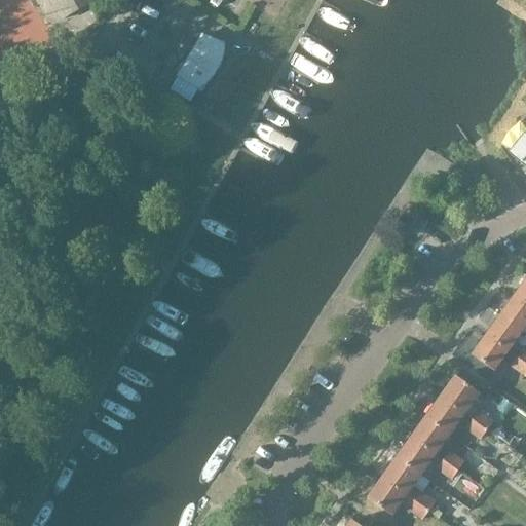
[(48,0),(61,21),(95,1),(94,0),(48,0)]
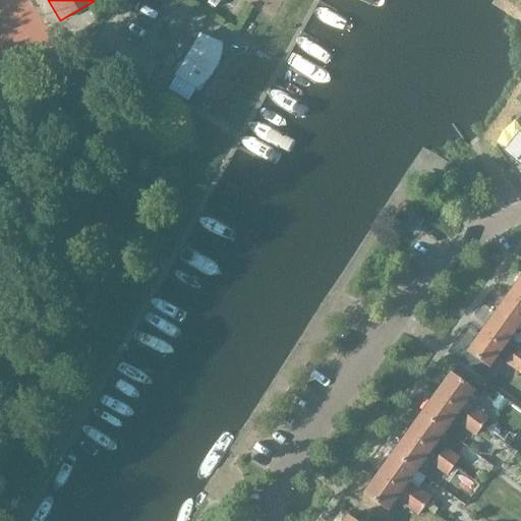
[(206,10),(212,0),(191,0),(191,1),(206,10)]
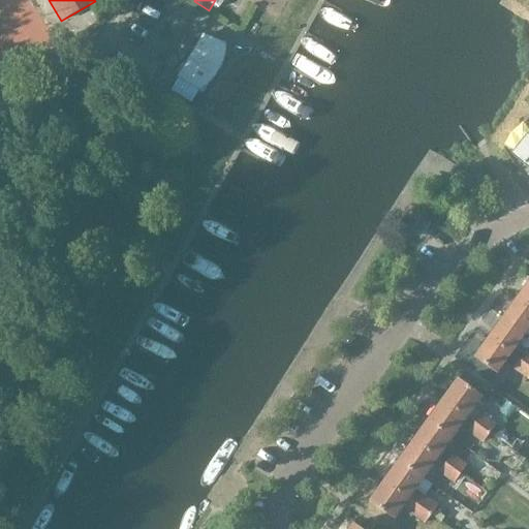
[(178,76),(169,90),(191,102),(199,89),(206,85),(212,80),(216,73),(220,66),(222,59),(224,52),(224,43),(224,42),(223,42),(223,43),(203,36),(178,76)]
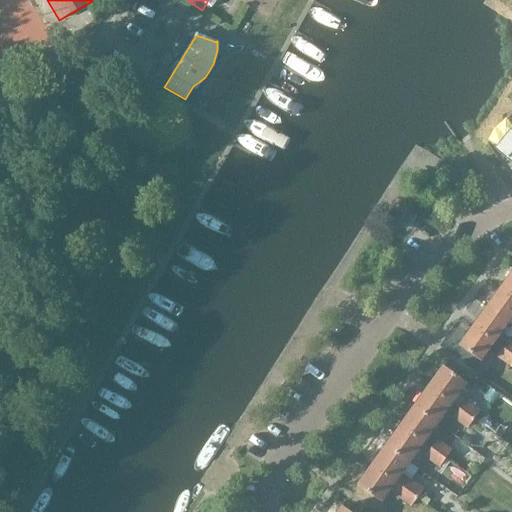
[(511,164),(511,132),(496,152),(511,164)]
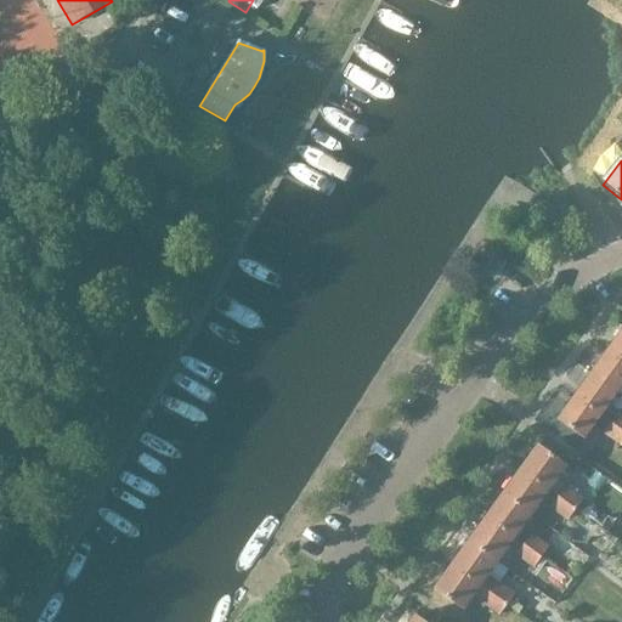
[(621,329),(608,350),(621,360),(621,329)]
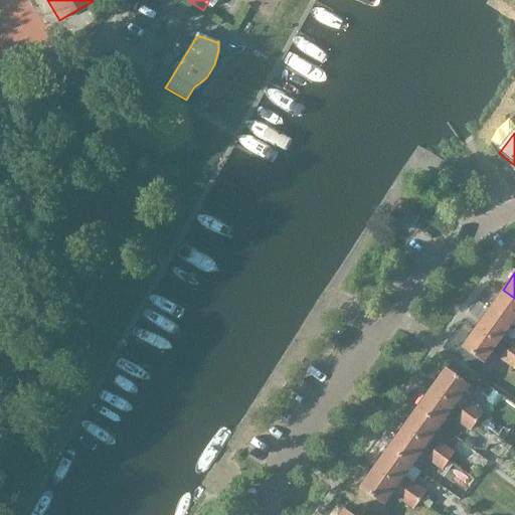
[(489,309),(512,325),(514,320),(514,298),(503,290),(489,309)]
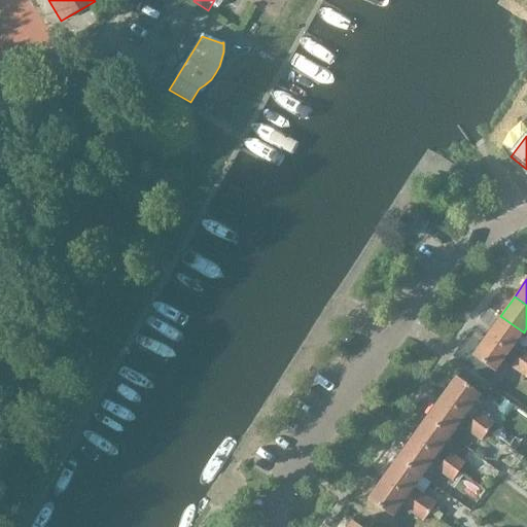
[(486,337),(510,353),(524,332),(500,316),(486,337)]
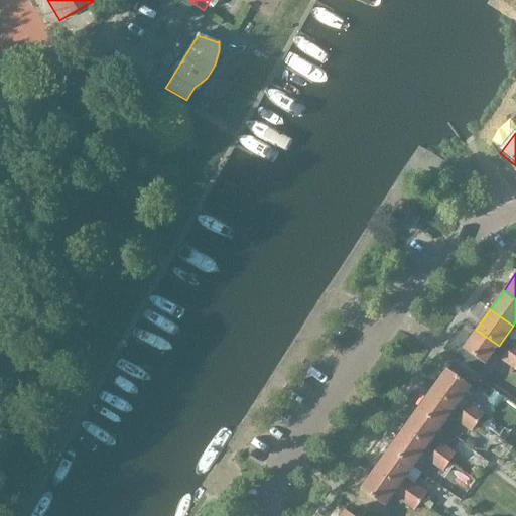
[(499,346),(476,330),(463,348),(486,364),(499,346)]
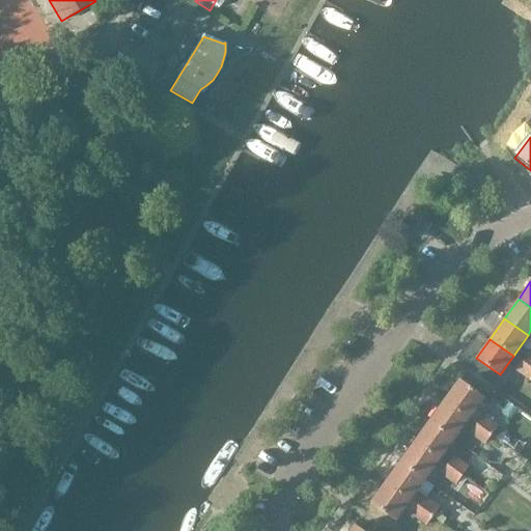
[(522,362),(530,368),(530,356),(527,354),(522,362)]
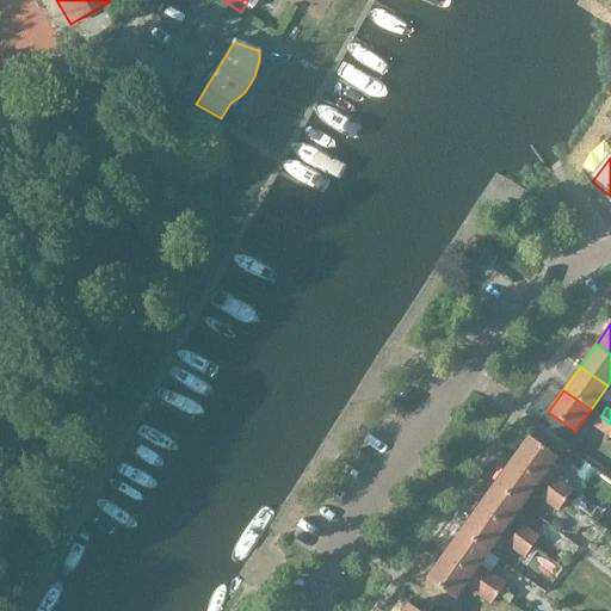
[(610,427),(610,424),(600,417),(593,426),(606,436),(610,427)]
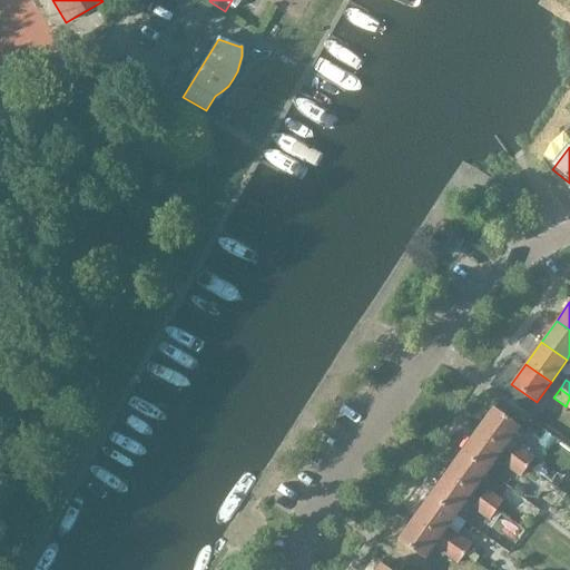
[(494,408),(479,430),(503,449),(520,426),(494,408)]
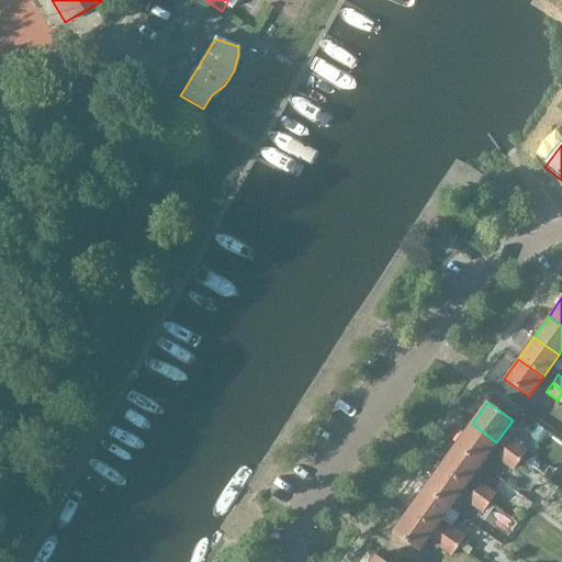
[(472,424),(456,446),(481,464),(489,453),(497,460),(512,471),(514,469),(520,459),(517,457),(505,448),(496,442),(472,424)]
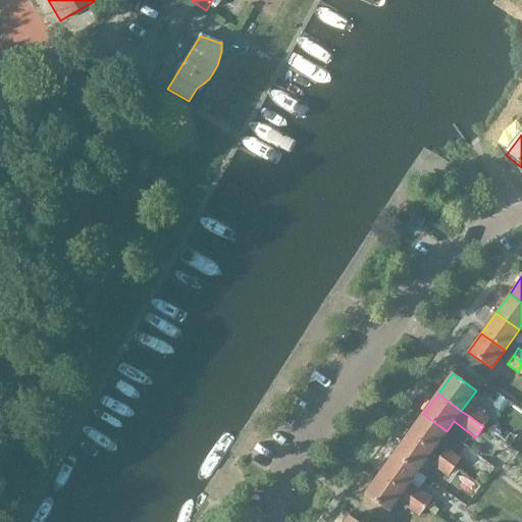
[(474,410),(469,416),(480,424),(483,426),(489,419),(475,408),(474,410)]
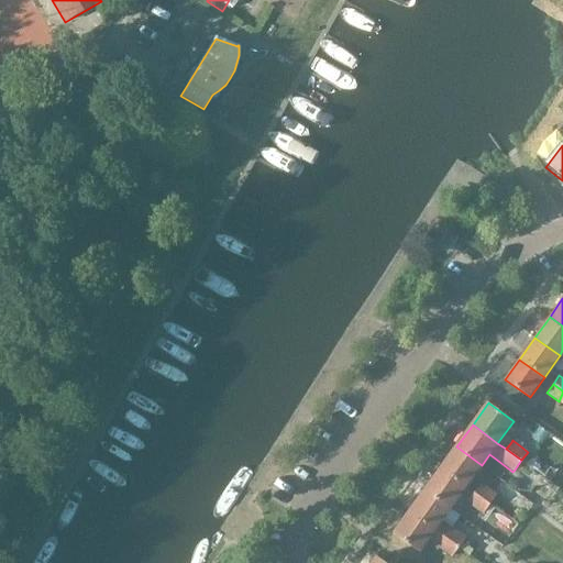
[(456,446),(441,468),(466,486),(482,465),(456,446)]
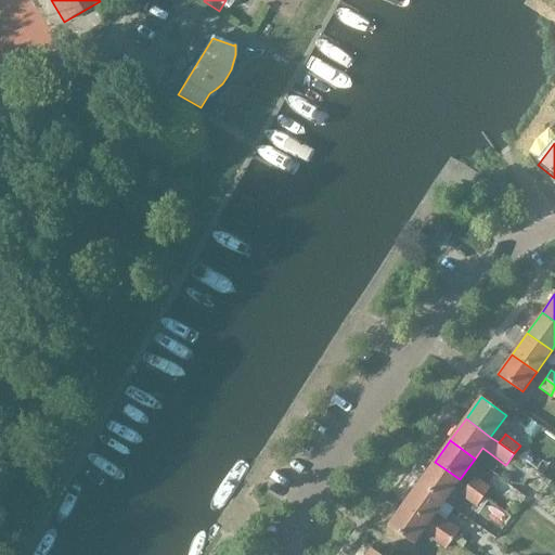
[(435,462),(420,483),(443,501),(460,479),(435,462)]
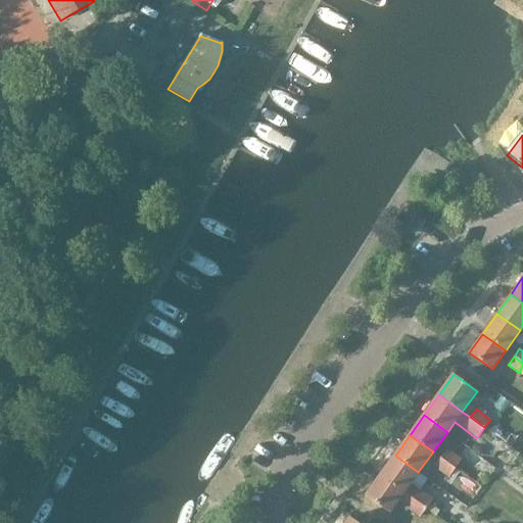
[(446,450),(441,458),(453,466),(455,468),(461,460),(446,449),(446,450)]
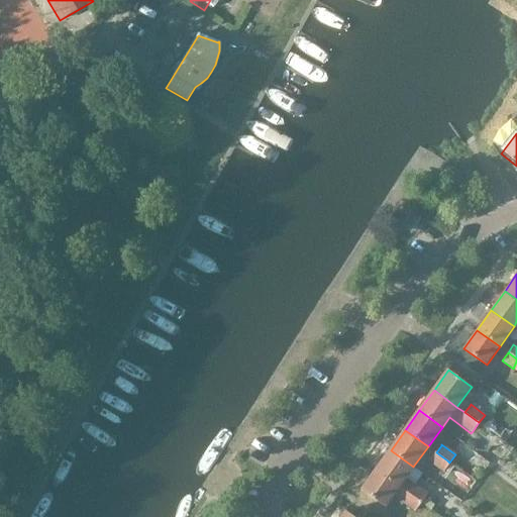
[(391,450),(376,471),(418,501),(421,503),(424,498),(427,494),(405,478),(413,467),(391,450)]
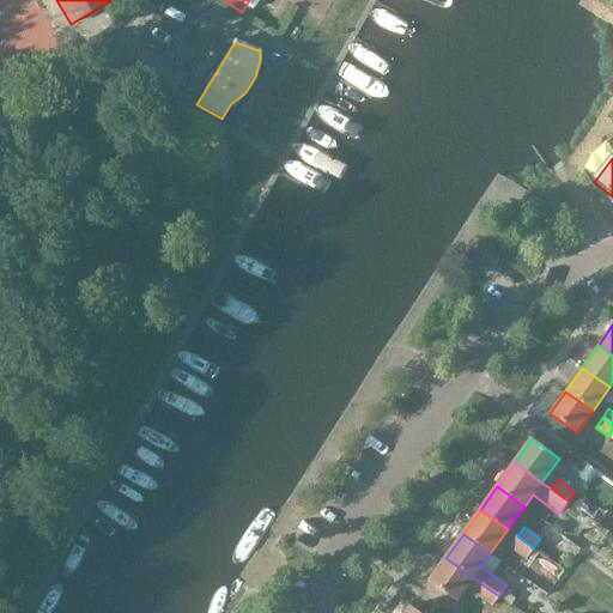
[(510,546),(509,547),(526,559),(533,548),(530,546),(517,536),(510,546)]
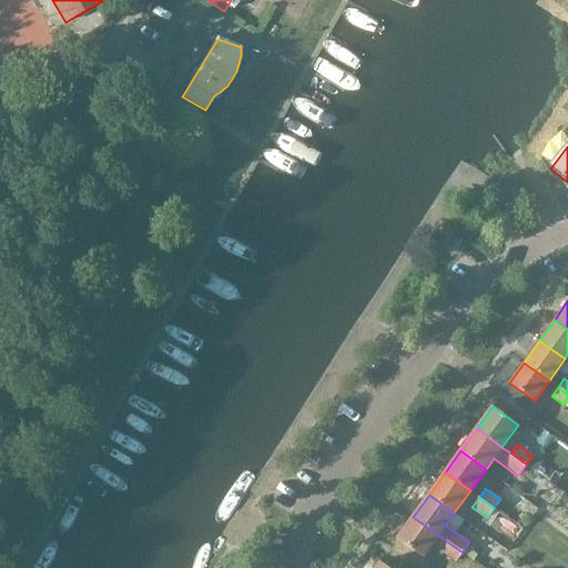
[(413,517),(397,539),(423,557),(430,546),(439,553),(455,564),(463,553),(459,550),(413,517)]
